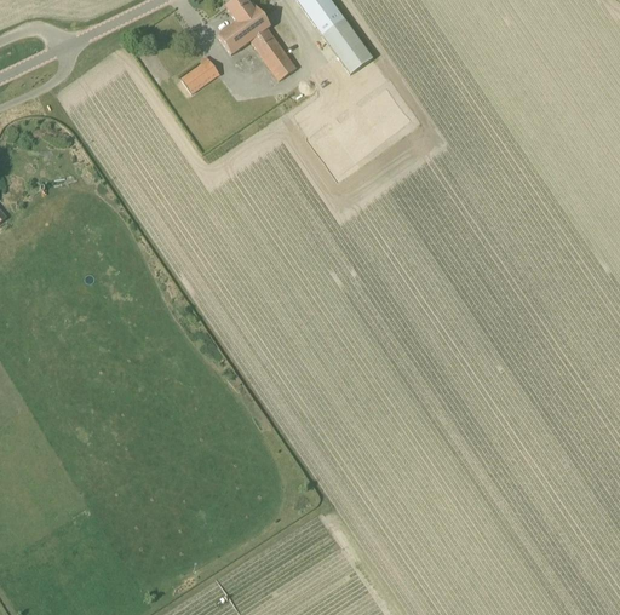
[(248,4),(246,0),(233,0),(225,5),(236,19),(217,33),(231,53),(250,39),(280,79),(296,67),(267,27),(270,24),(252,0),(248,4)]
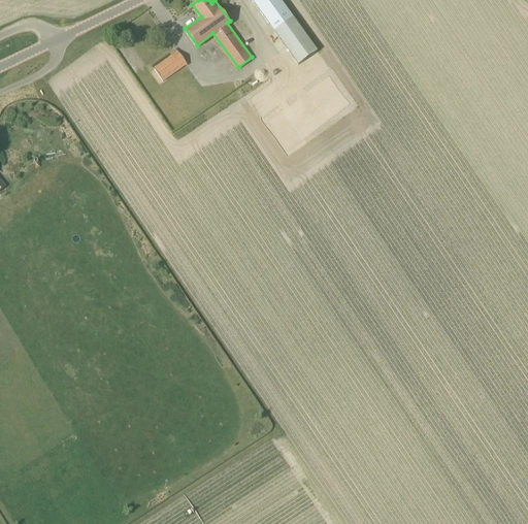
[(253,0),(268,21),(288,7),(283,0),(253,0)]
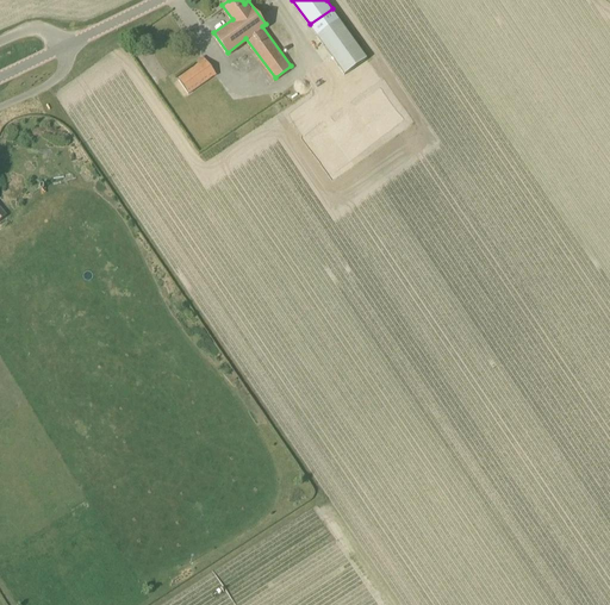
[(343,72),(366,56),(338,17),(316,32),(343,72)]
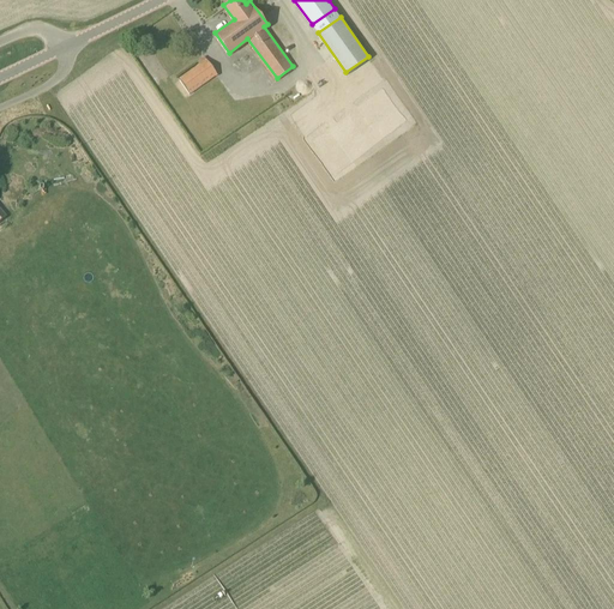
[(218,72),(214,66),(208,56),(179,77),(188,90),(190,91),(197,86),(203,82),(204,82),(218,72)]
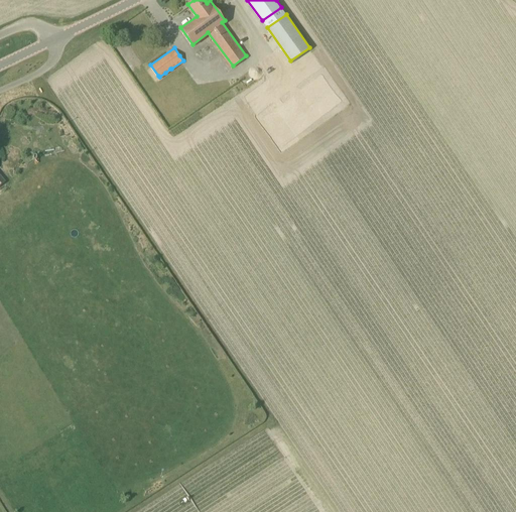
[(329,57),(263,104),(286,137),(353,91),(329,57)]
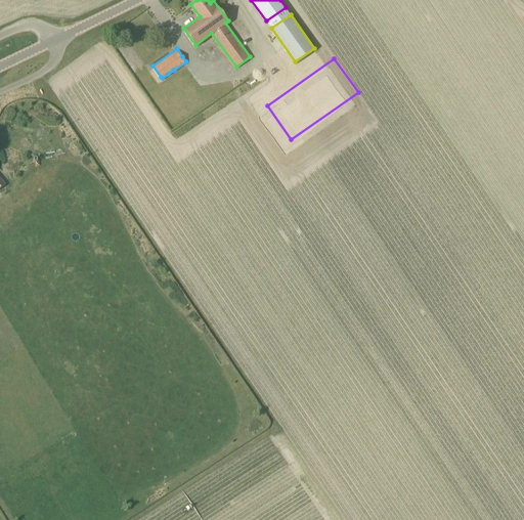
All buildings are outlined.
